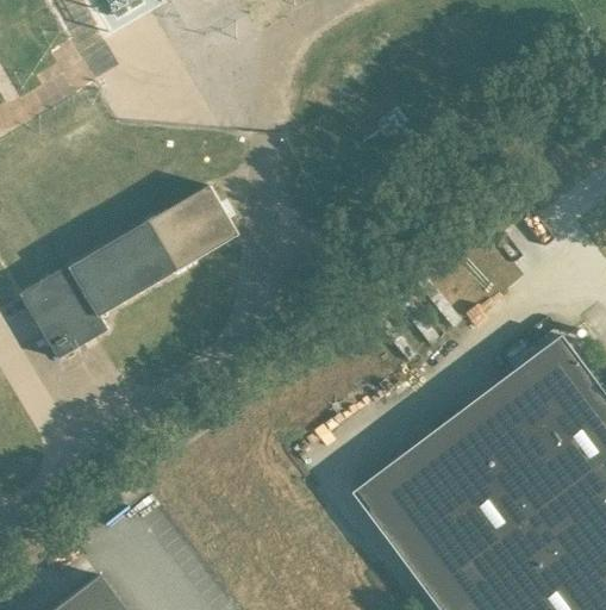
[(137,0),(93,0),(102,26),(143,13),(137,0)]
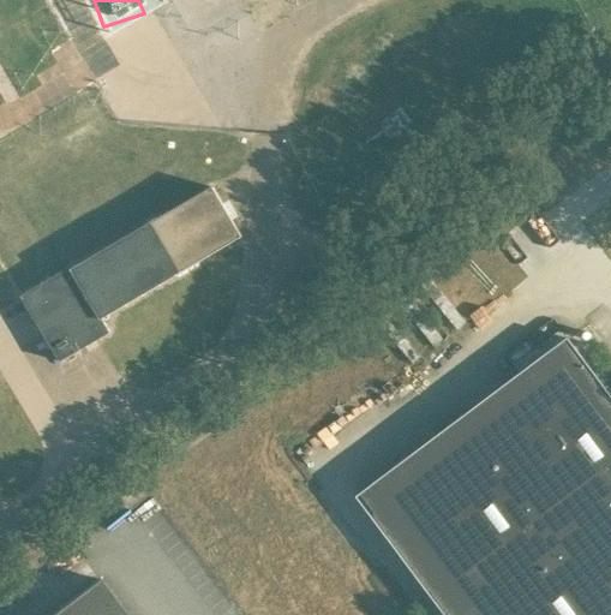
[(69,268),(40,285),(18,297),(42,336),(57,362),(96,339),(108,332),(100,318),(174,275),(239,237),(227,216),(211,187),(148,224),(69,269),(69,268)]
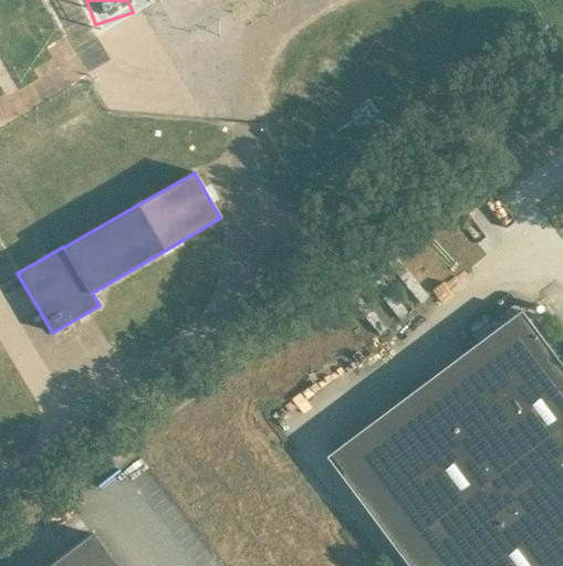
[(306,253),(290,231),(262,252),(279,273),(306,253)]
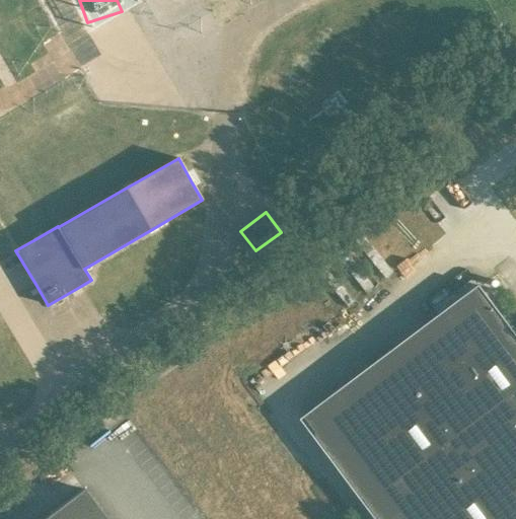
[(515,518),(515,337),(507,325),(329,459),(373,518),(411,518),(432,504),(443,518),(515,518)]
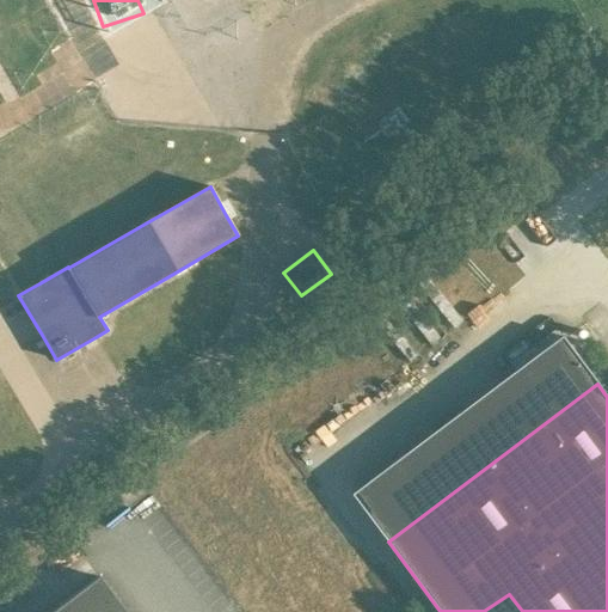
[(121,611),(94,576),(45,611),(121,611)]
